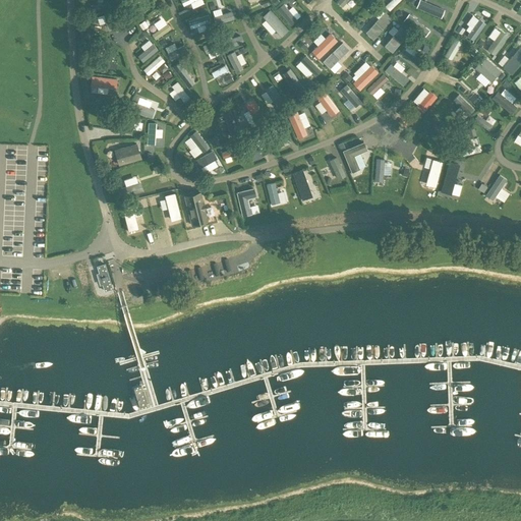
[(112,0),(102,0),(103,11),(113,11),(112,0)]
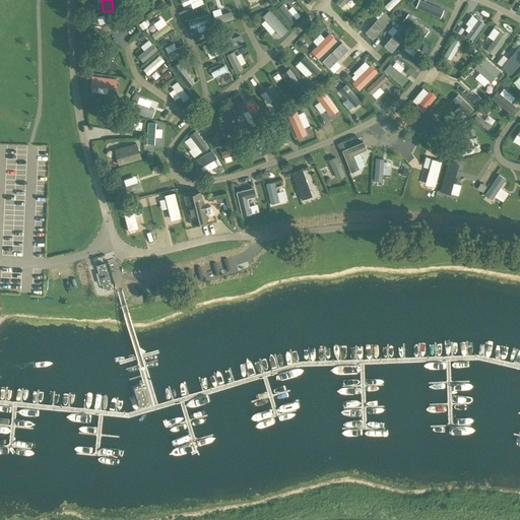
[(138,10),(134,0),(126,0),(132,14),(138,10)]
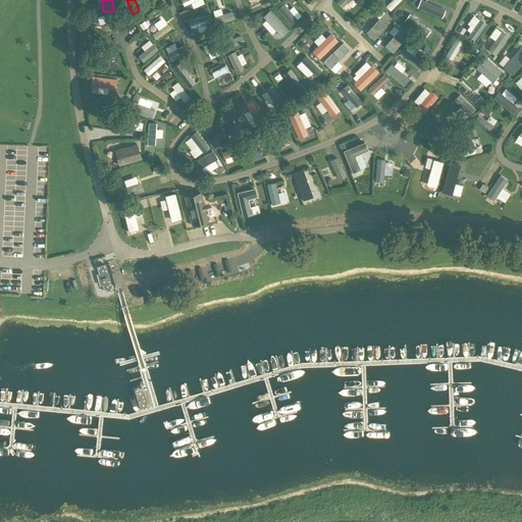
[(390,9),(399,0),(389,0),(385,4),(390,9)]
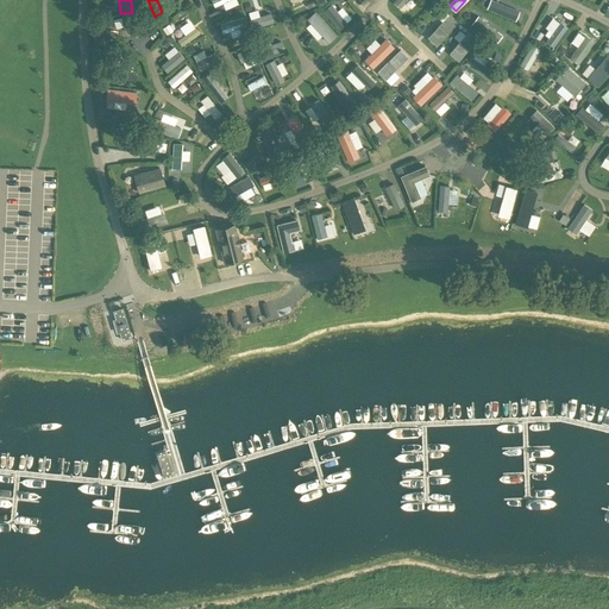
[(518,10),(496,0),(488,0),(485,7),(515,19),(518,10)]
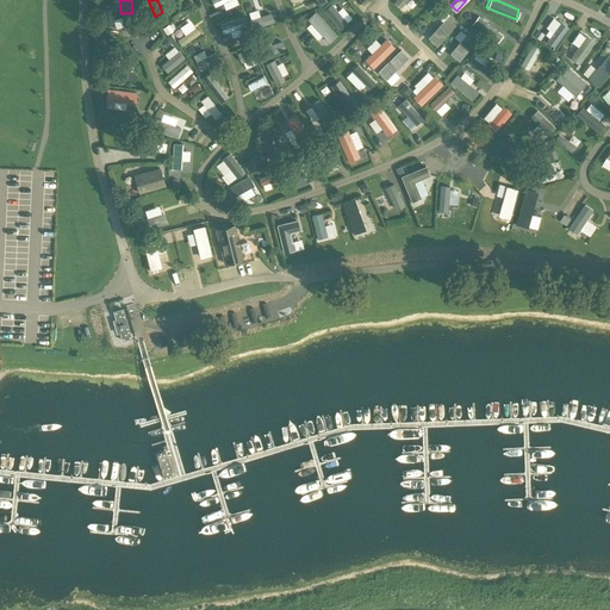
[(347,22),(330,2),(323,8),(340,29),(347,22)]
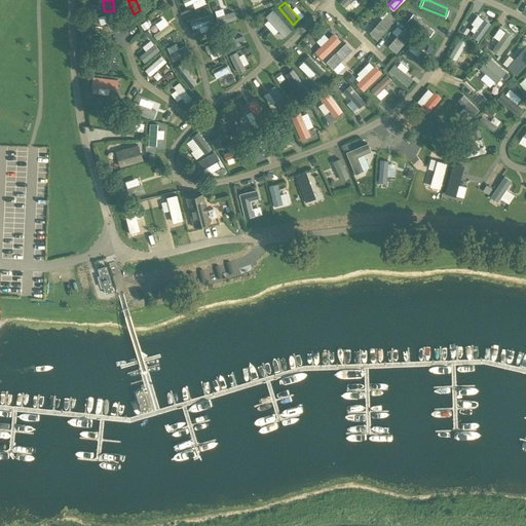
[(283,36),(291,30),(272,9),(264,14),(283,36)]
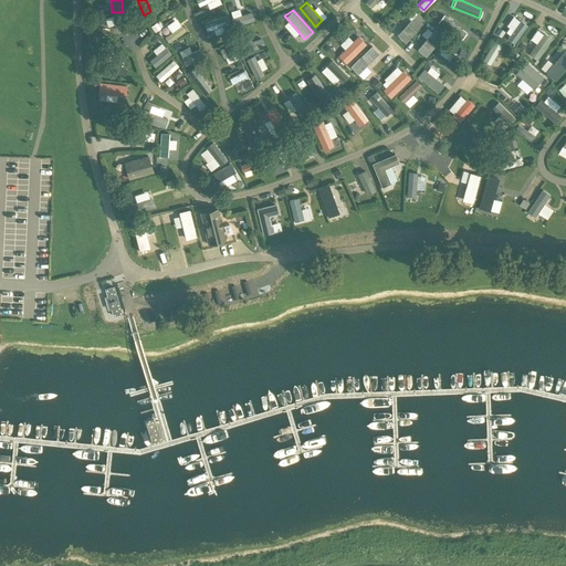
[(114,18),(118,33),(138,27),(133,11),(114,18)]
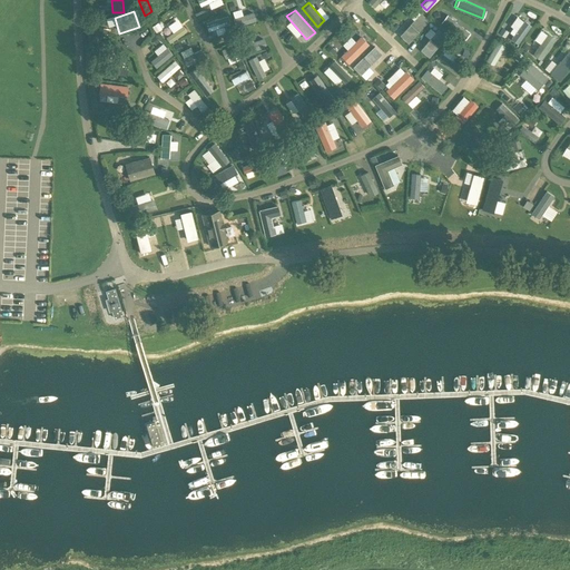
[(399,33),(408,41),(429,19),(421,11),(399,33)]
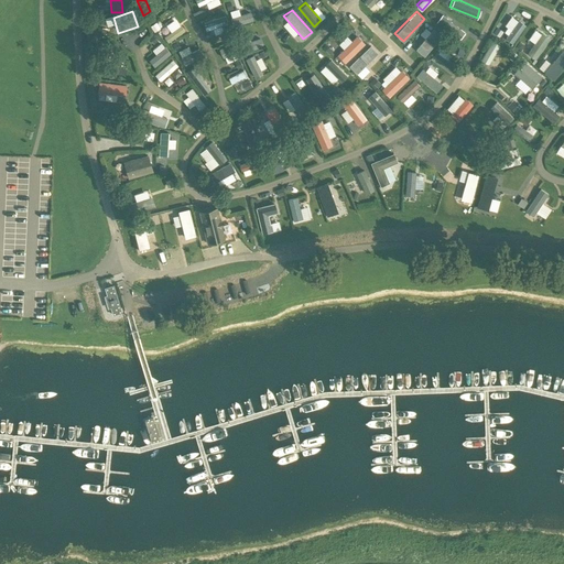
[(442,13),(435,21),(457,41),(464,31),(442,13)]
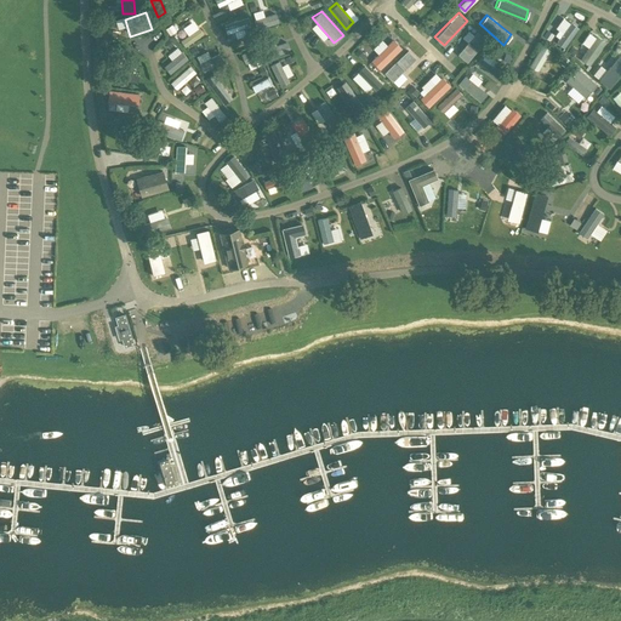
[(256,33),(279,26),(275,16),(254,23),(256,33)]
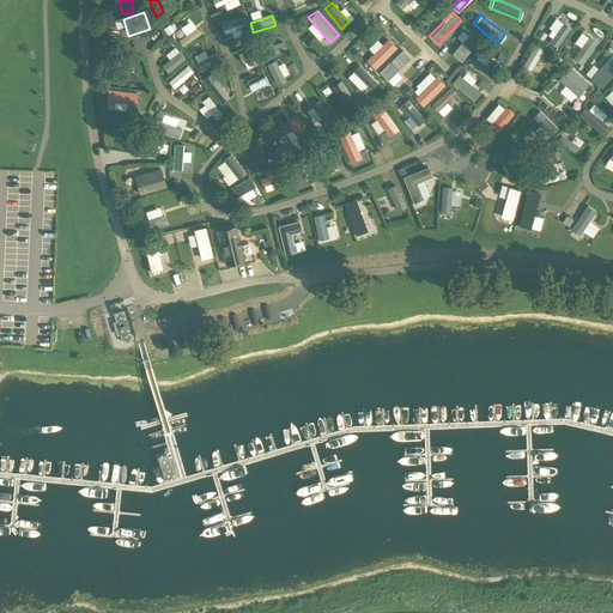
[(224,36),(249,29),(246,18),(222,26),(224,36)]
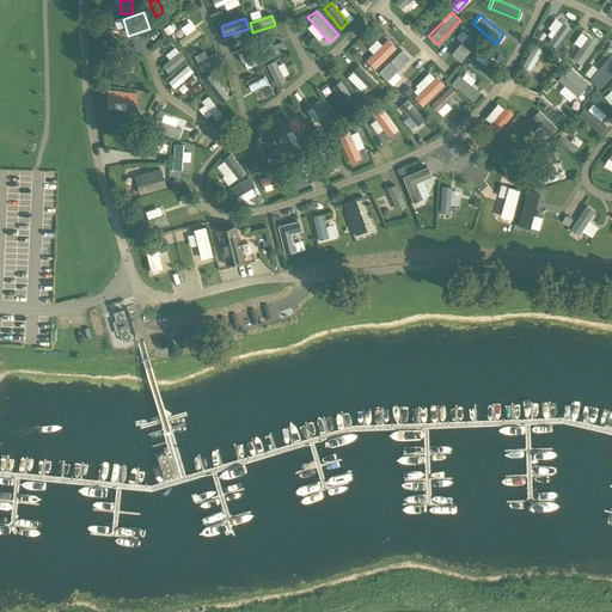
[(556,46),(570,26),(562,20),(548,41),(556,46)]
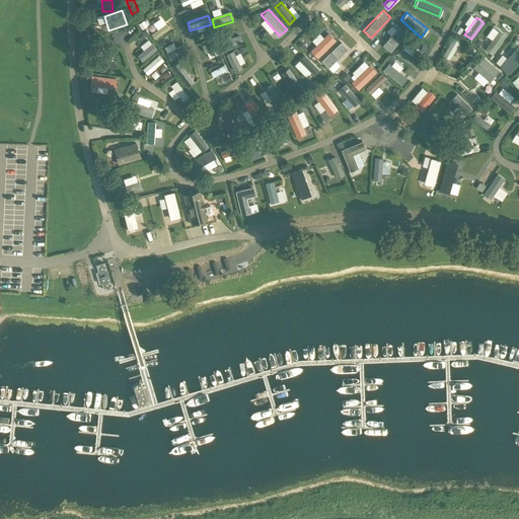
[(146,26),(149,31),(155,27),(152,22),(146,26)]
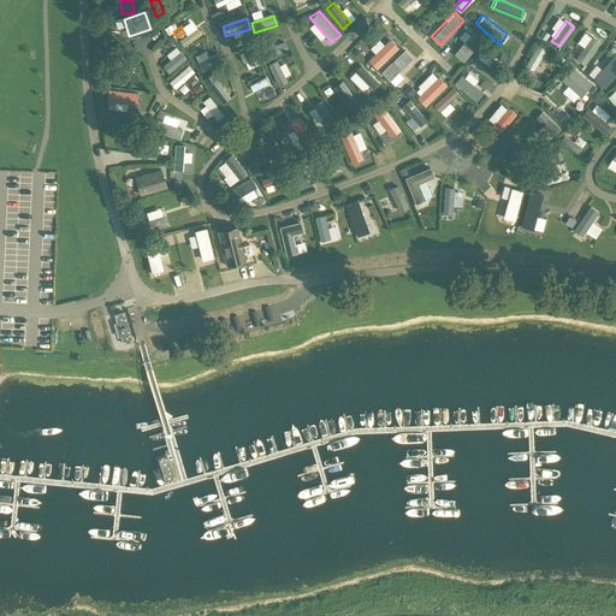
[(183,49),(202,36),(197,30),(179,43),(183,49)]
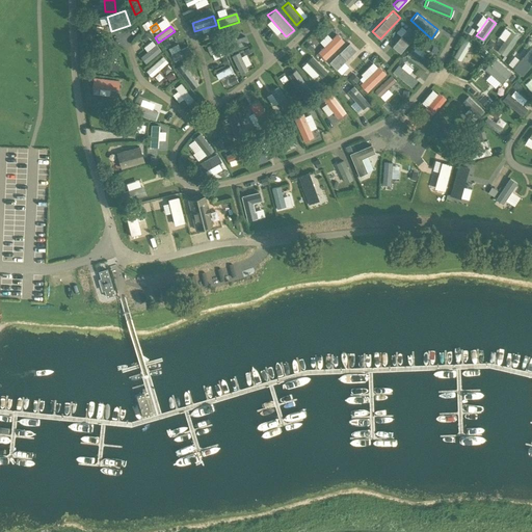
[(392,45),(399,51),(416,31),(408,26),(392,45)]
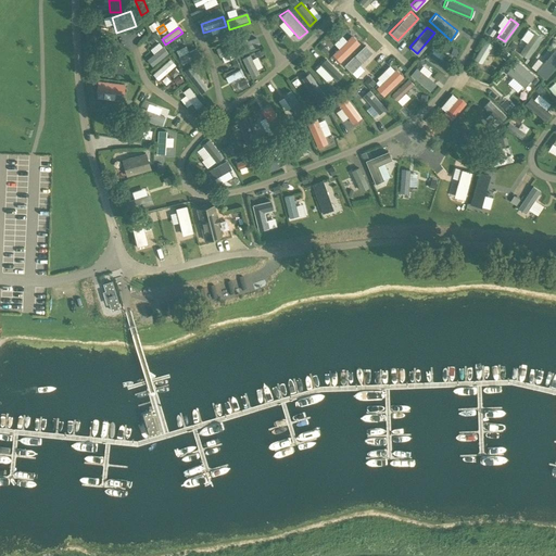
[(519,51),(528,58),(542,37),(533,30),(519,51)]
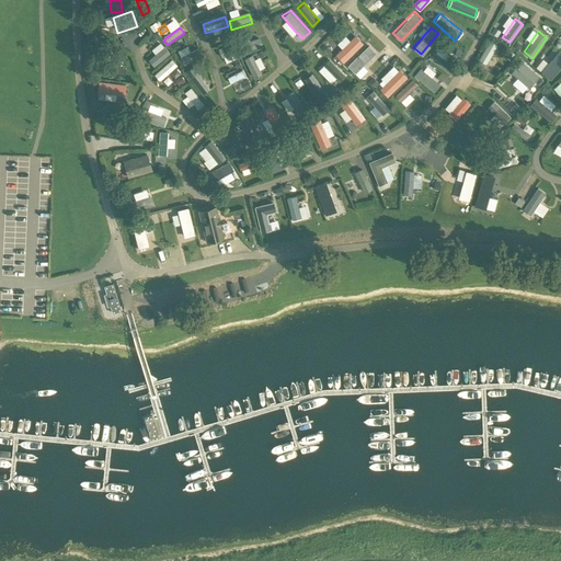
[(343,61),(362,42),(354,34),(335,54),(343,61)]
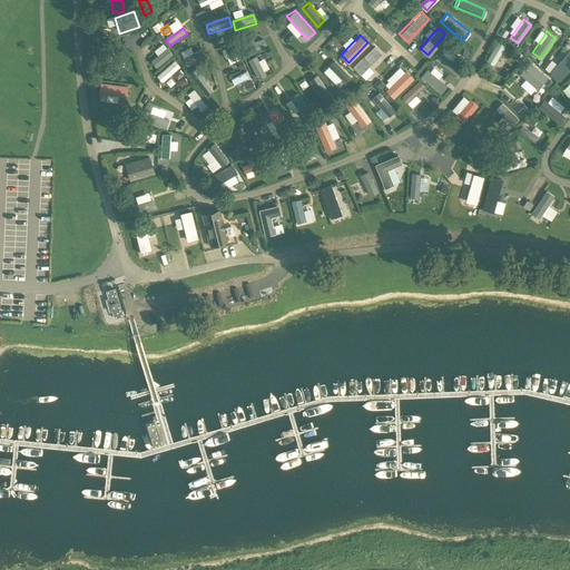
[(485,59),(493,64),(505,45),(497,39),(485,59)]
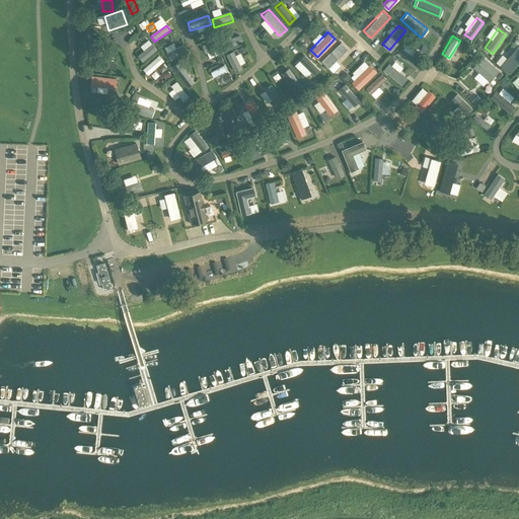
[(224,51),(242,45),(239,38),(221,44),(224,51)]
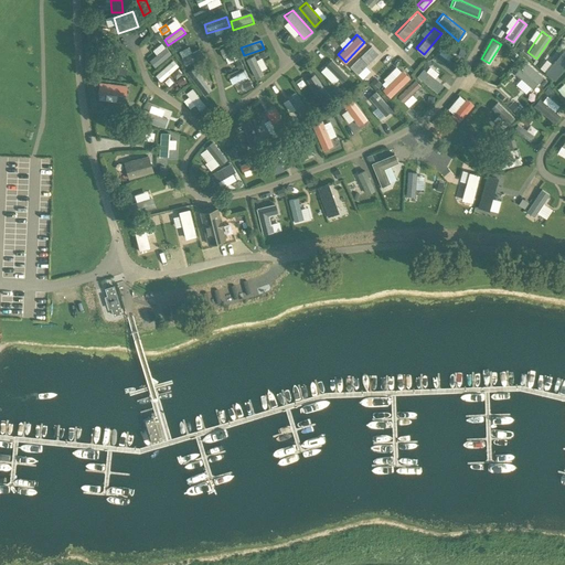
[(356,74),(379,51),(371,42),(349,64),(356,74)]
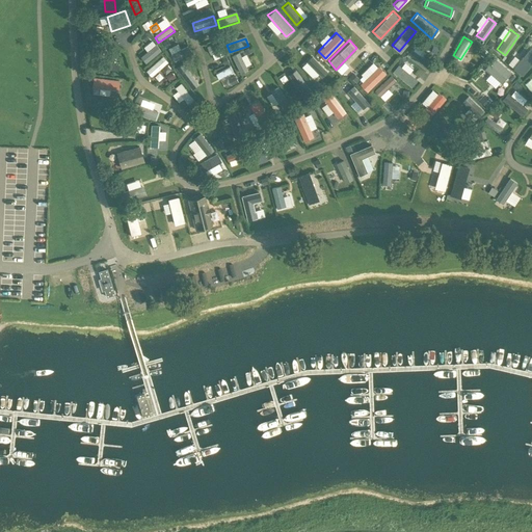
[(308,41),(304,44),(311,50),(314,47),(308,41)]
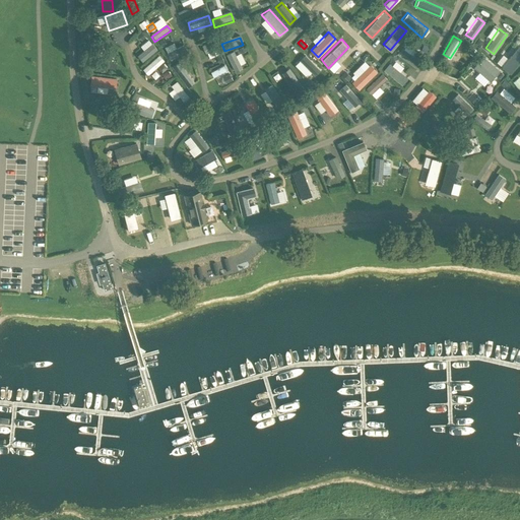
[(202,48),(206,56),(218,50),(215,42),(202,48)]
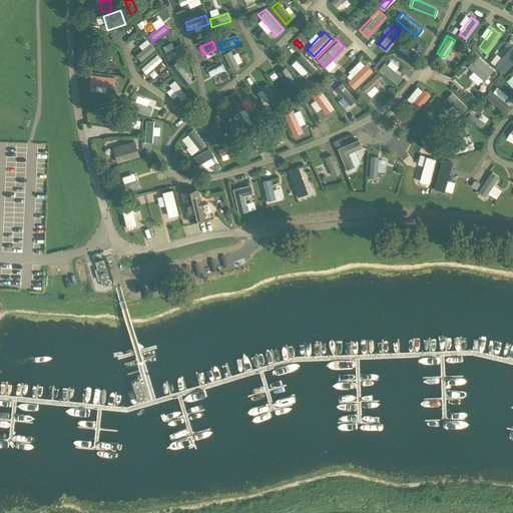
[(140,64),(155,51),(150,45),(135,57),(140,64)]
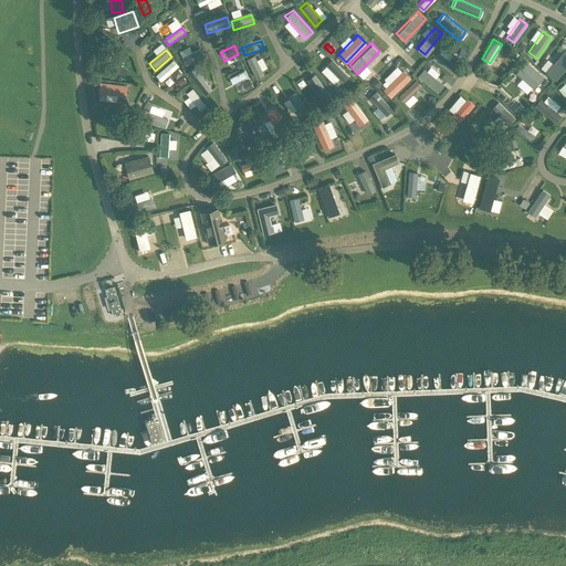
[(454,63),(437,50),(431,58),(452,72),(454,63)]
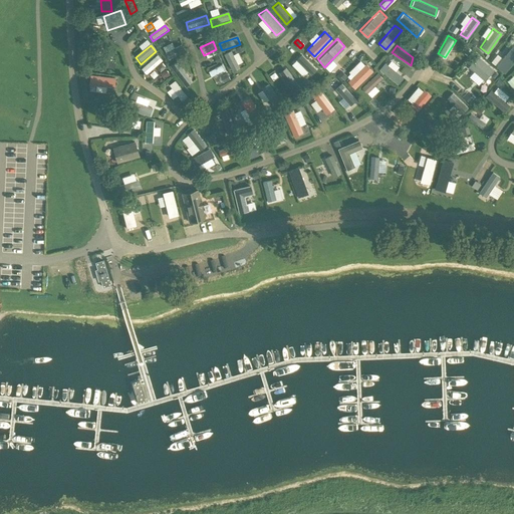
[(496,65),(505,71),(513,58),(513,46),(511,45),(496,65)]
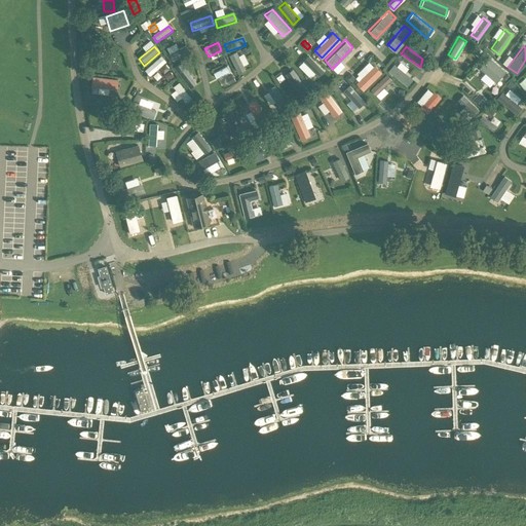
[(186,47),(168,57),(173,64),(189,54),(186,47)]
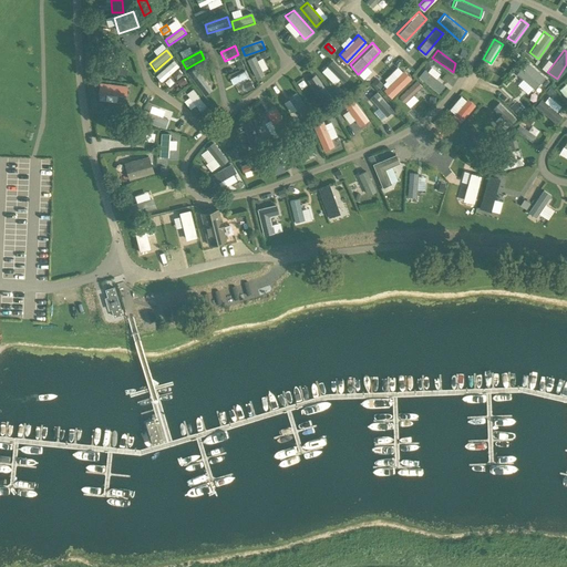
[(256,82),(265,78),(255,58),(247,61),(256,82)]
